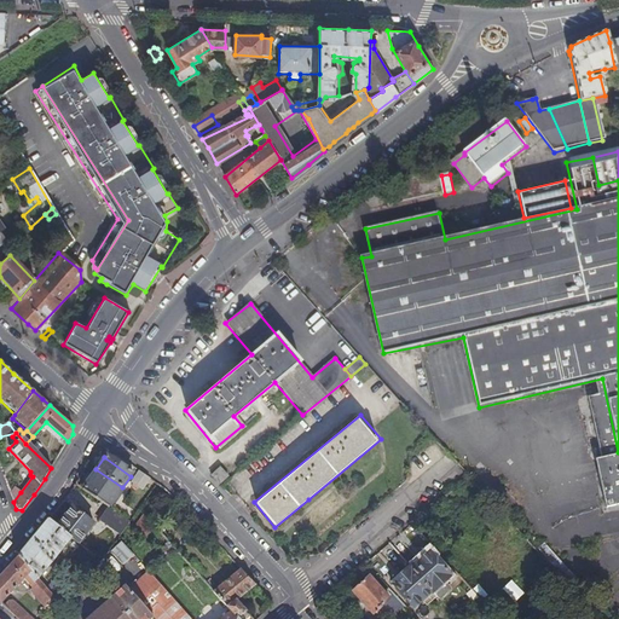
[(226,478),(229,476),(220,467),(212,474),(214,476),(220,484),(226,478)]
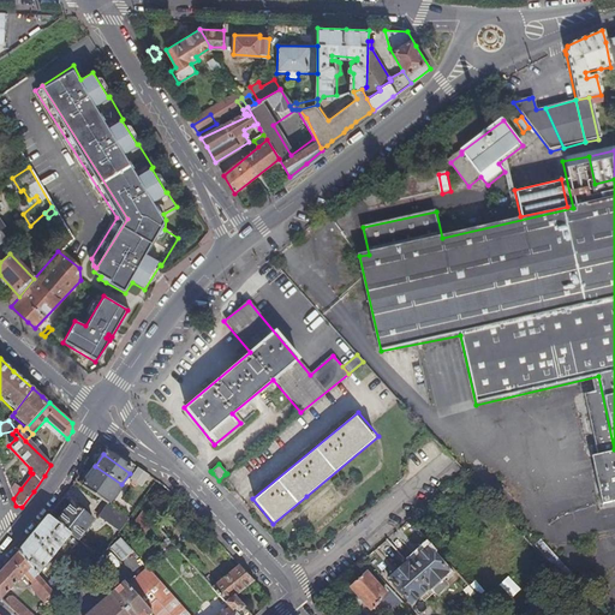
[(106,503),(107,505),(121,484),(95,466),(81,487),(106,503)]
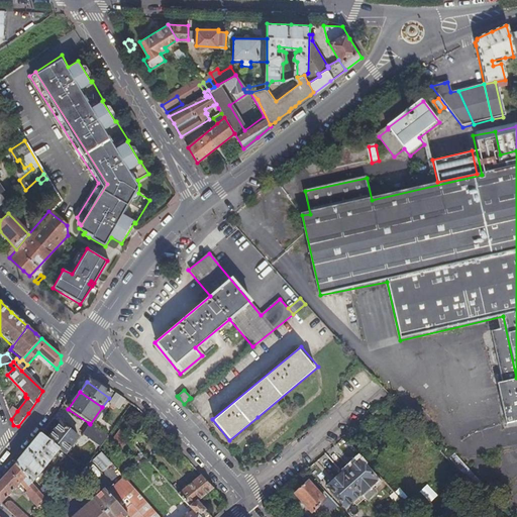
[(121,397),(118,395),(107,410),(114,416),(126,401),(121,397)]
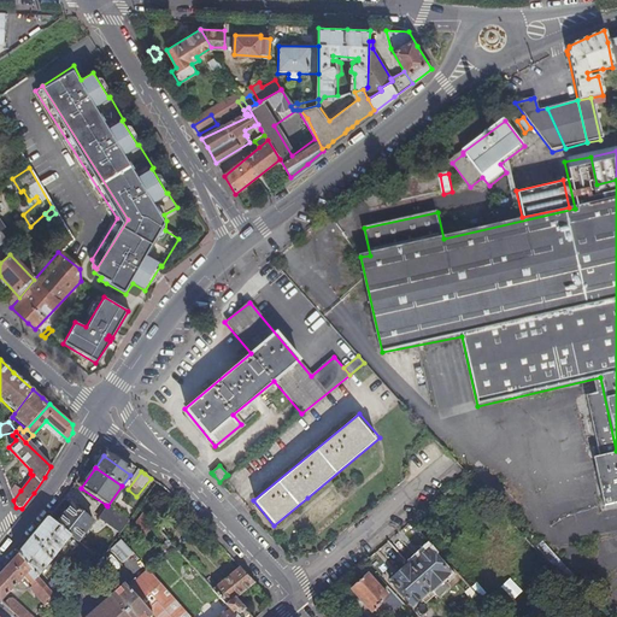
[(10,492),(13,500),(21,491),(15,486),(10,492)]
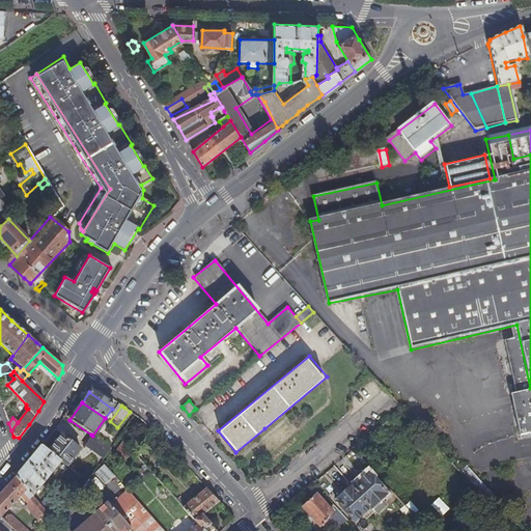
[(91,435),(82,446),(95,456),(105,444),(92,436),(91,435)]
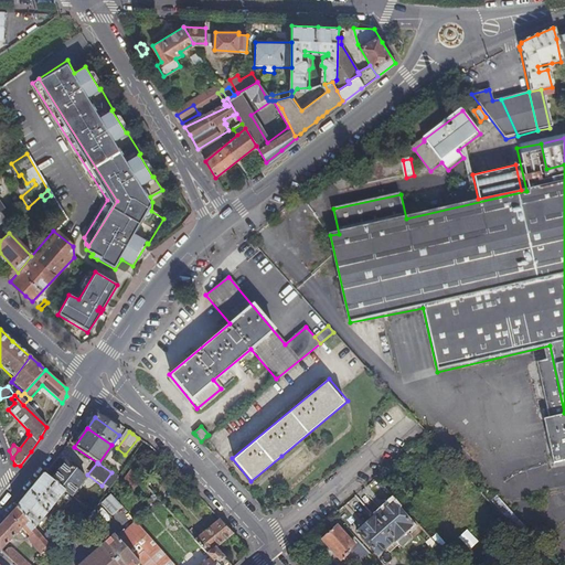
[(65,492),(68,496),(83,479),(64,464),(50,480),(65,492)]
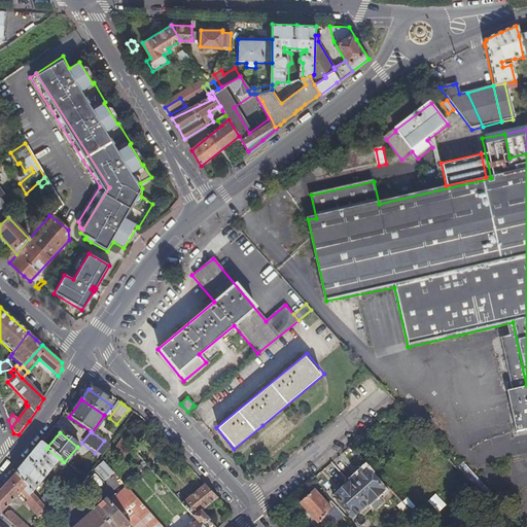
[(124,459),(132,452),(121,442),(115,449),(124,459)]
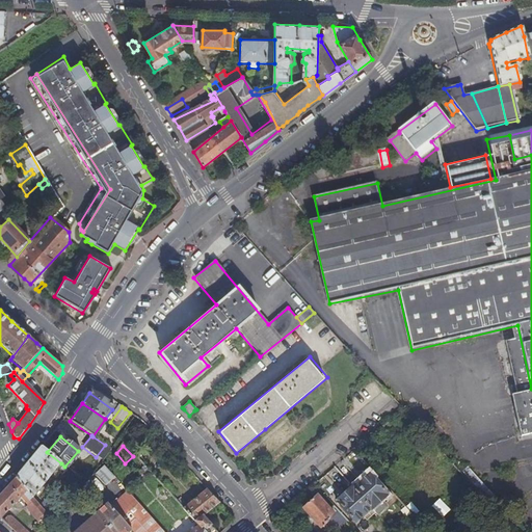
[(33,499),(58,467),(61,463),(47,452),(40,447),(32,456),(15,480),(33,499)]
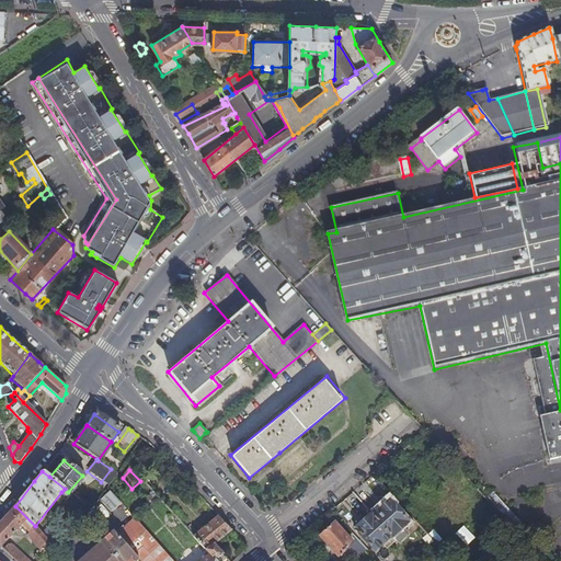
[(101,507),(106,500),(103,495),(96,502),(101,507)]
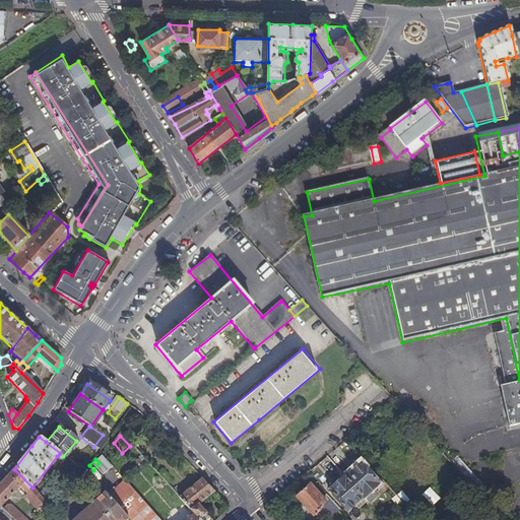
[(145,463),(142,459),(135,466),(139,469),(145,463)]
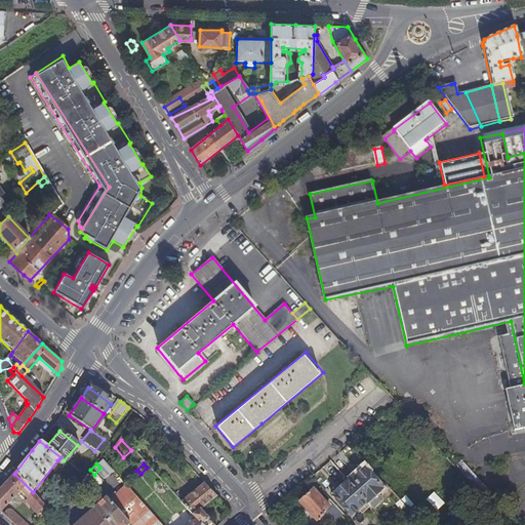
[(94,475),(98,479),(106,474),(99,468),(94,475)]
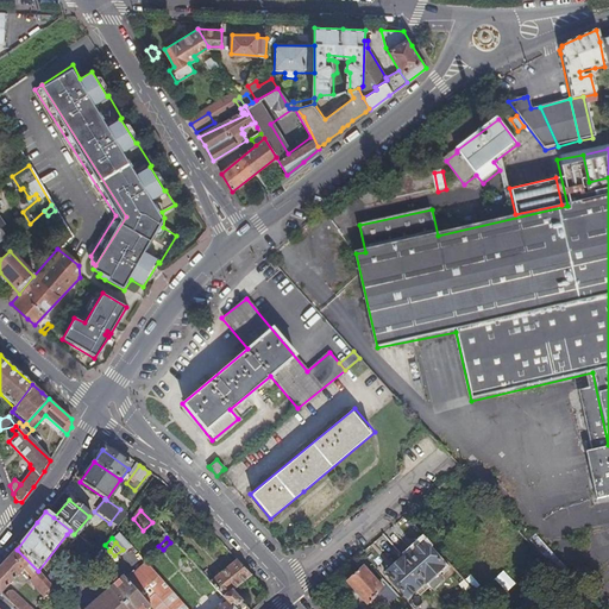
[(0,566),(0,594),(23,571),(30,581),(27,583),(44,601),(48,597),(56,590),(46,581),(38,571),(17,550),(0,566)]
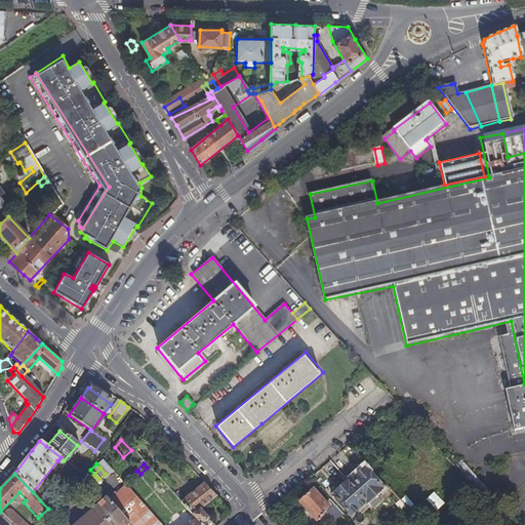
[(359,509),(363,513),(371,506),(349,480),(332,494),(351,516),(359,509)]
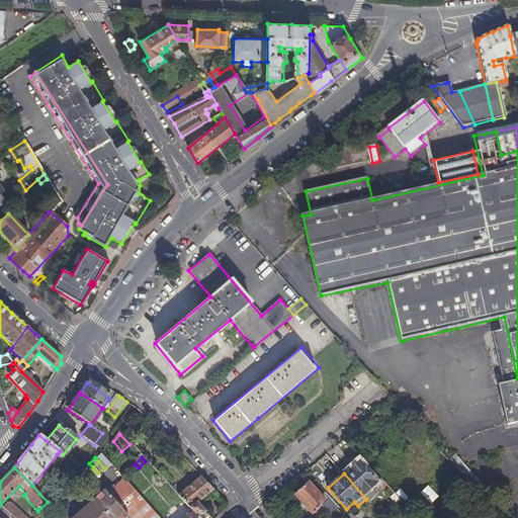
[(213,490),(201,477),(178,498),(189,510),(199,505),(198,504),(213,490)]
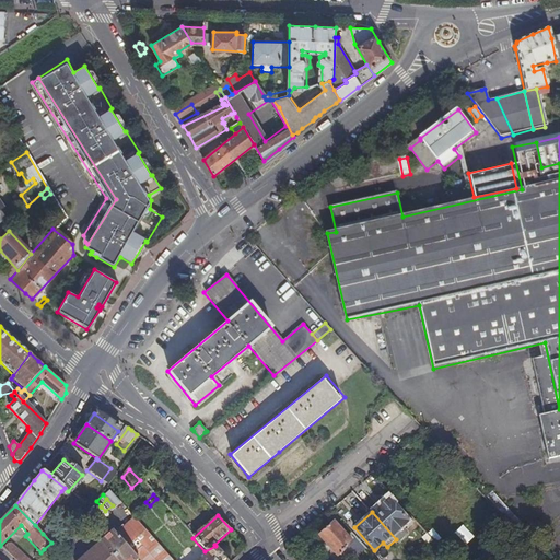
[(140,559),(172,559),(133,517),(116,533),(113,531),(88,553),(93,559),(137,559),(139,559),(140,559)]
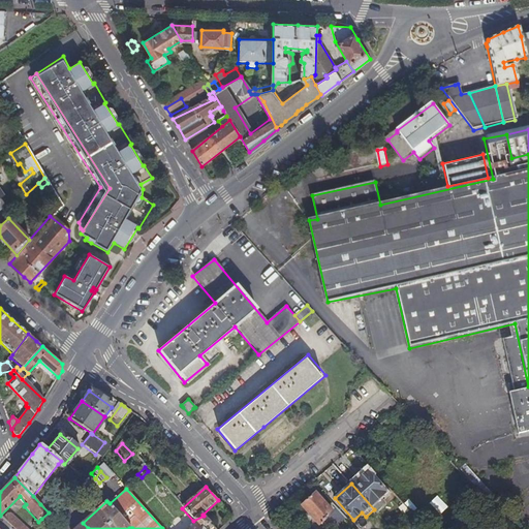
[(333,511),(315,492),(302,504),(319,523),(333,511)]
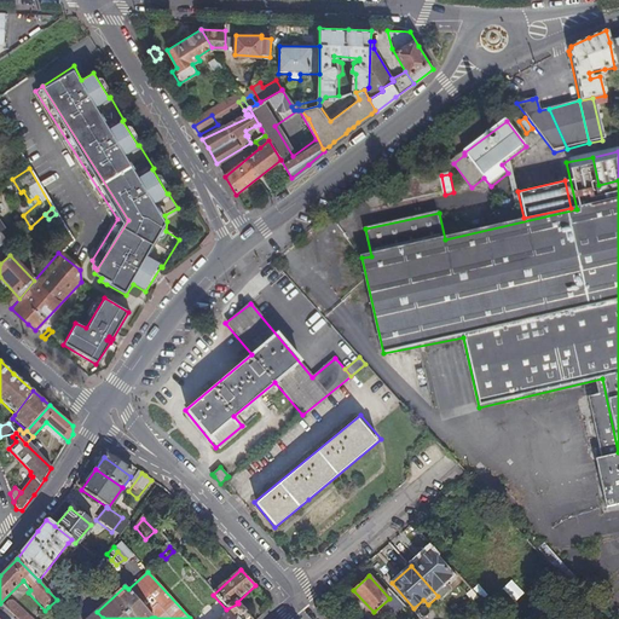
[(57,600),(65,589),(57,579),(47,590),(57,600)]
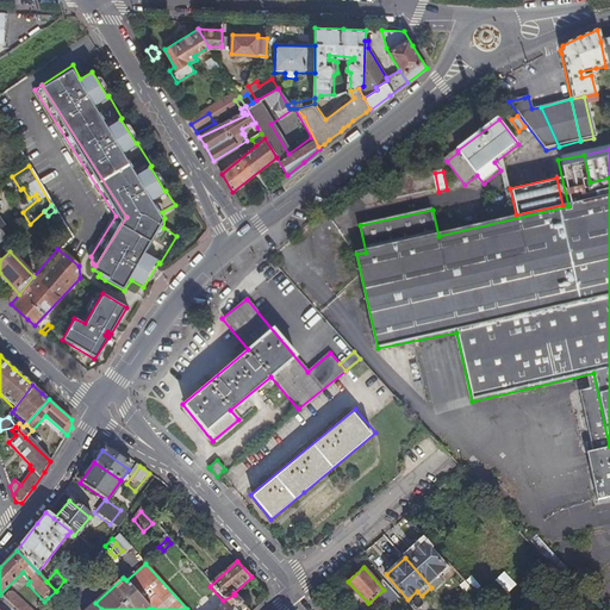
[(213,580),(206,572),(201,577),(209,585),(213,580)]
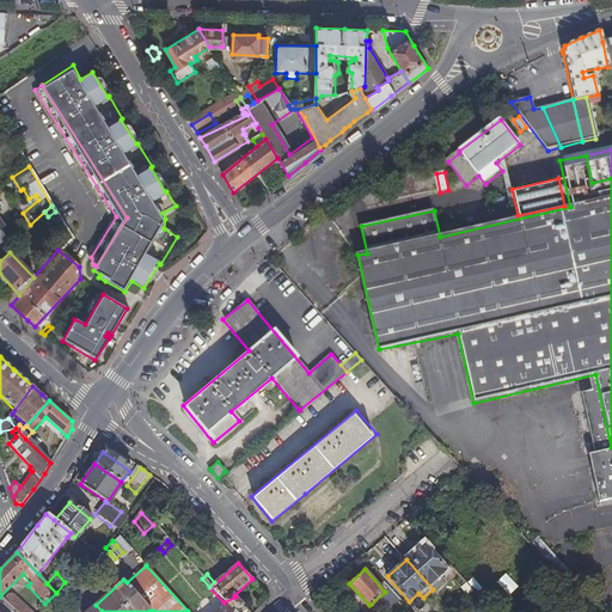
[(379,601),(387,609),(399,598),(392,589),(379,601)]
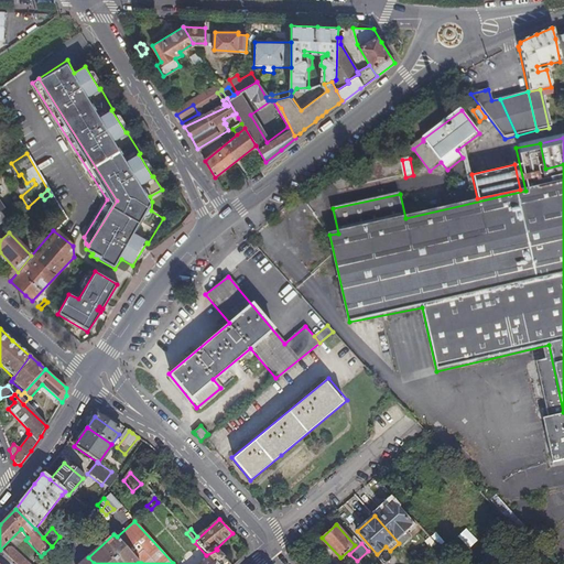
[(437,544),(425,555),(433,563),(445,553),(437,544)]
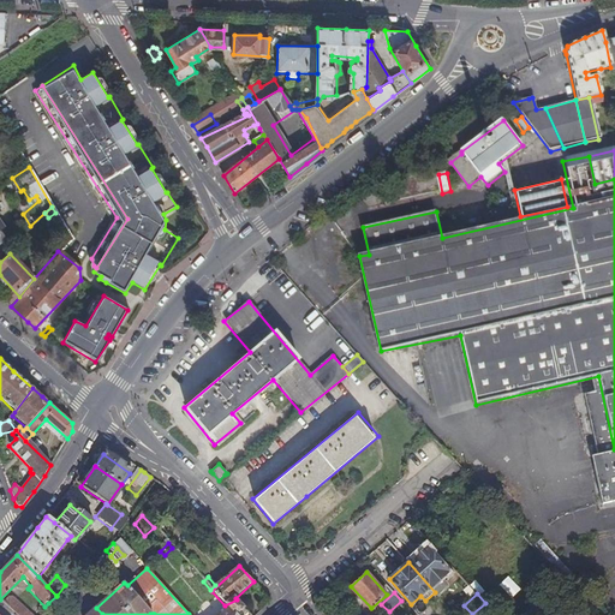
[(15,614),(29,614),(12,598),(9,598),(4,604),(15,614)]
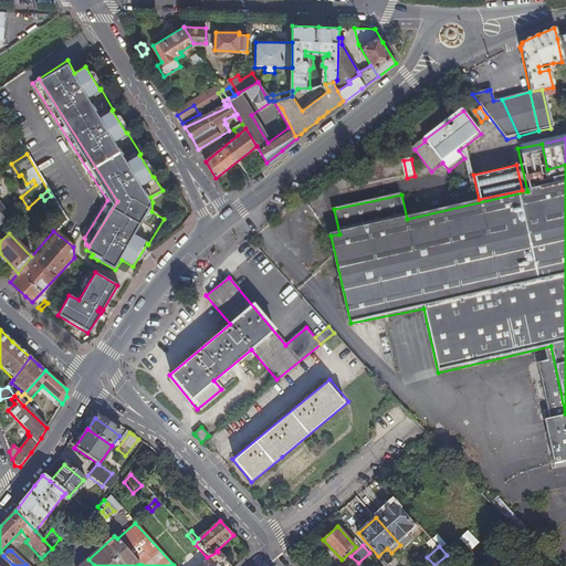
[(226,559),(219,553),(203,565),(219,565),(223,562),(226,559)]
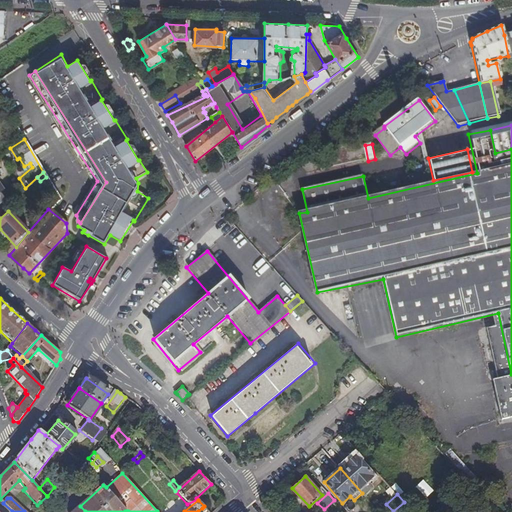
[(37,505),(33,511),(37,511),(42,504),(40,502),(37,505)]
